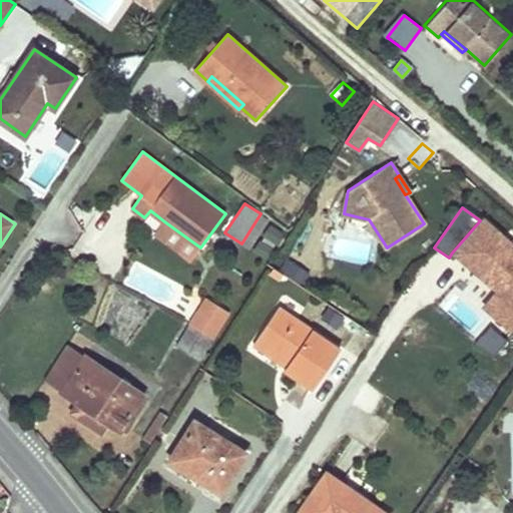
[(512,242),(483,216),(480,220),(452,252),(495,290),(512,305),(512,242)]
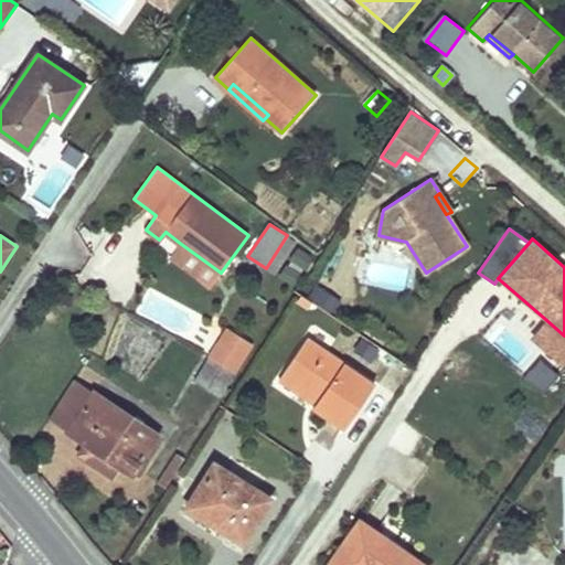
[(221,273),(181,244),(176,252),(215,281),(221,273)]
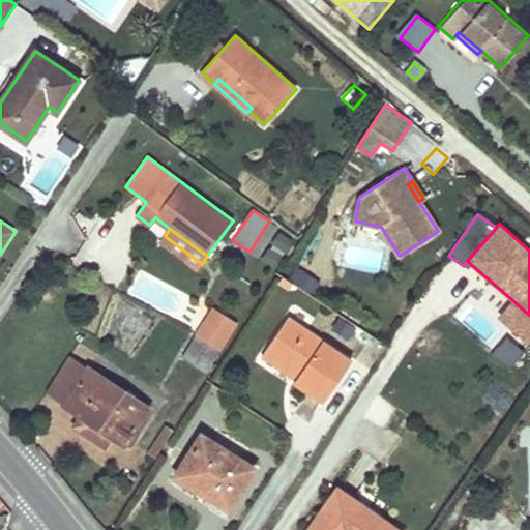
[(281,261),(293,241),(280,233),(267,253),(281,261)]
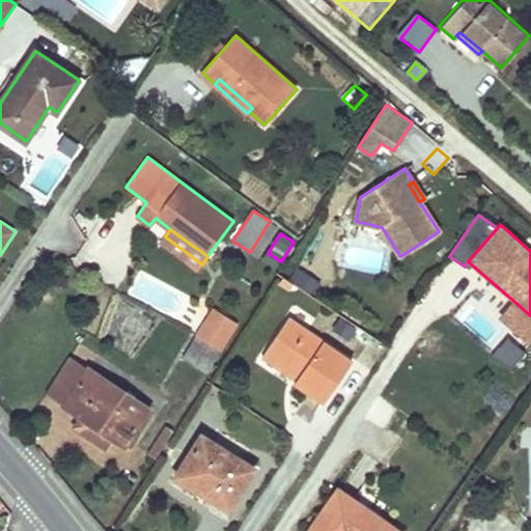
[(530,343),(530,342),(530,315),(512,300),(499,315),(530,343)]
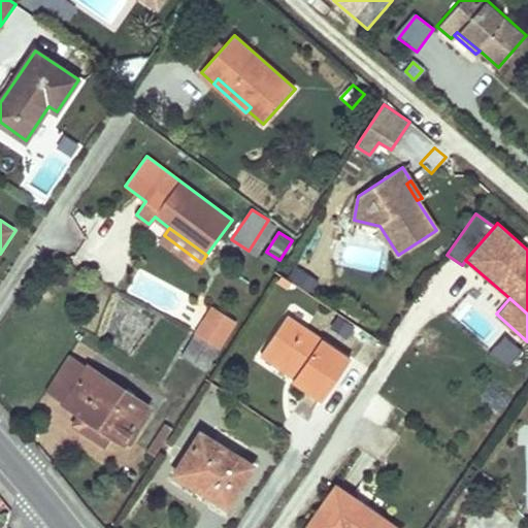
[(218,349),(234,324),(211,308),(202,322),(213,330),(206,341),(218,349)]
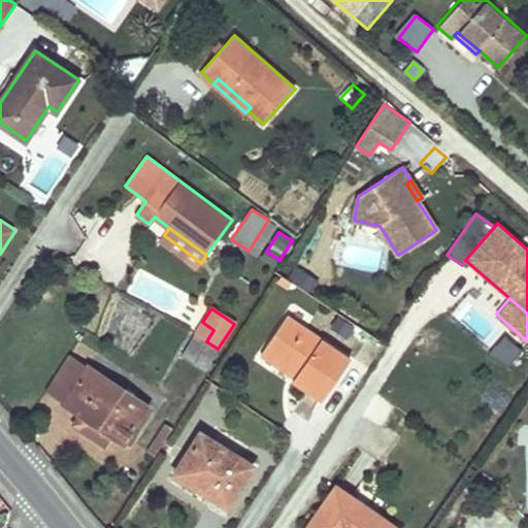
[(287,316),(265,348),(299,370),(295,377),(293,381),(322,400),(351,360),(287,316)]
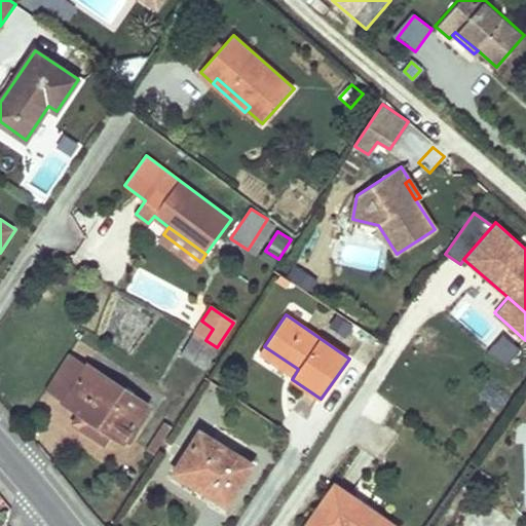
[(205,340),(213,329),(201,321),(193,333),(205,340)]
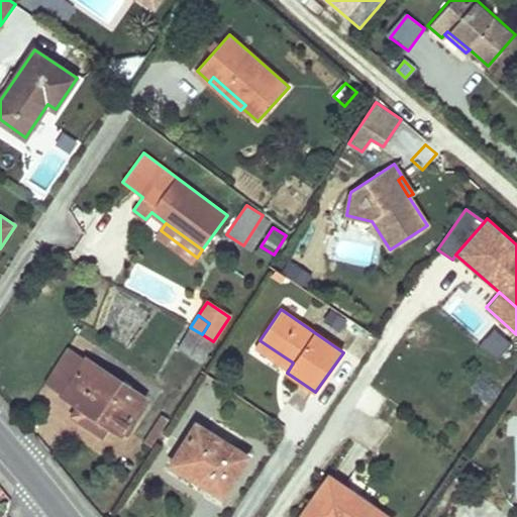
[(513,339),(497,325),(481,344),(497,358),(513,339)]
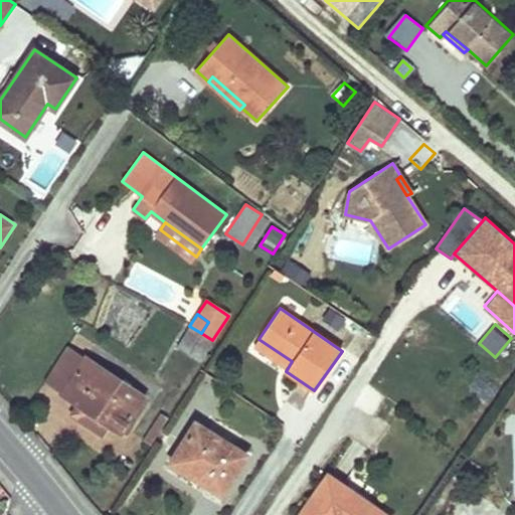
[(201,333),(189,326),(177,347),(200,361),(212,340),(201,333)]
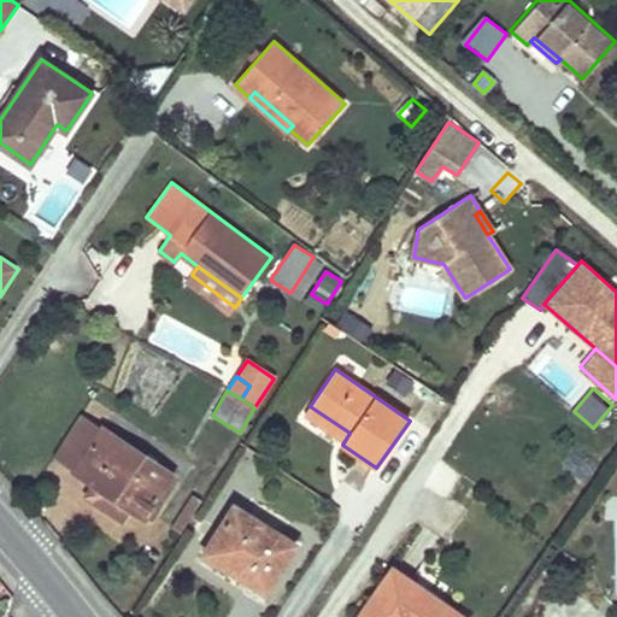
[(310,406),(305,413),(345,441),(350,433),(310,406)]
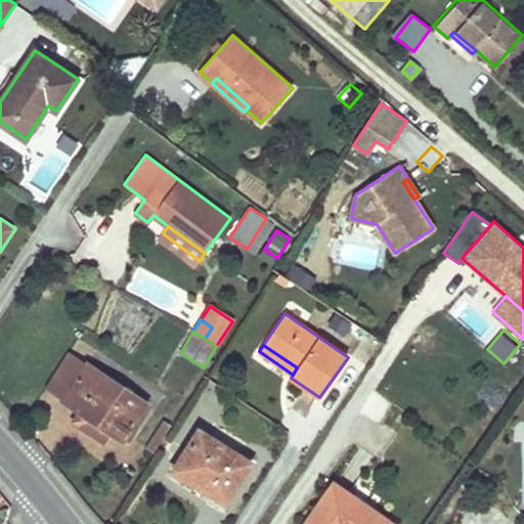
[(62,400),(86,363),(70,352),(45,389),(62,400)]
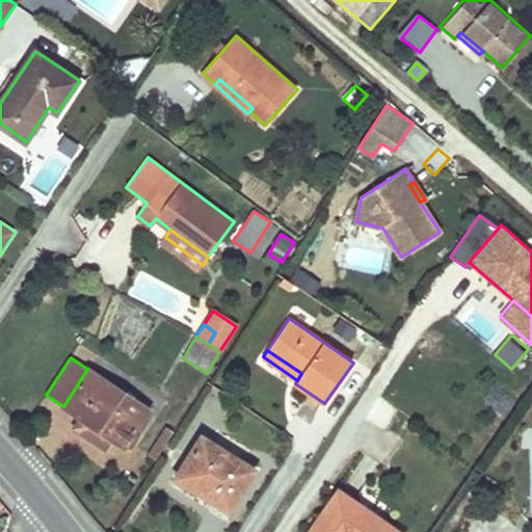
[(79,417),(108,436),(124,446),(148,409),(87,369),(63,406),(79,417)]
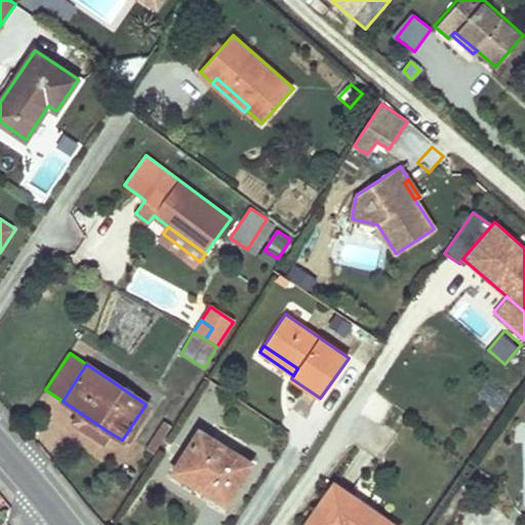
[(99,441),(107,431),(78,411),(71,421),(99,441)]
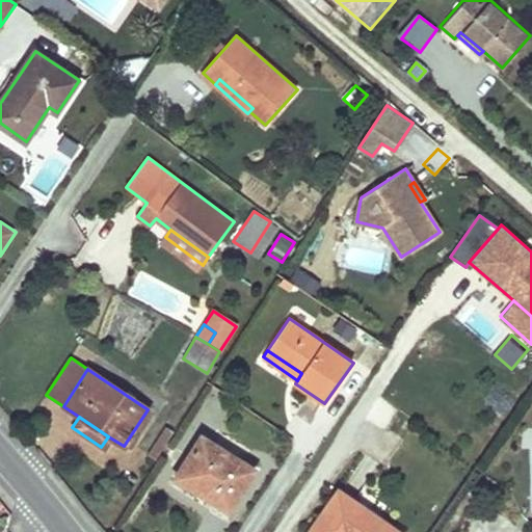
[(156,458),(174,431),(166,427),(149,454),(156,458)]
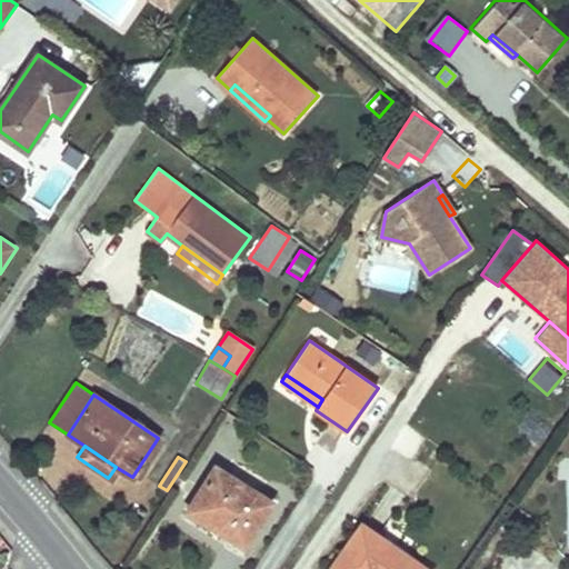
[(216,466),(195,500),(219,516),(212,527),(246,547),(273,503),(216,466)]
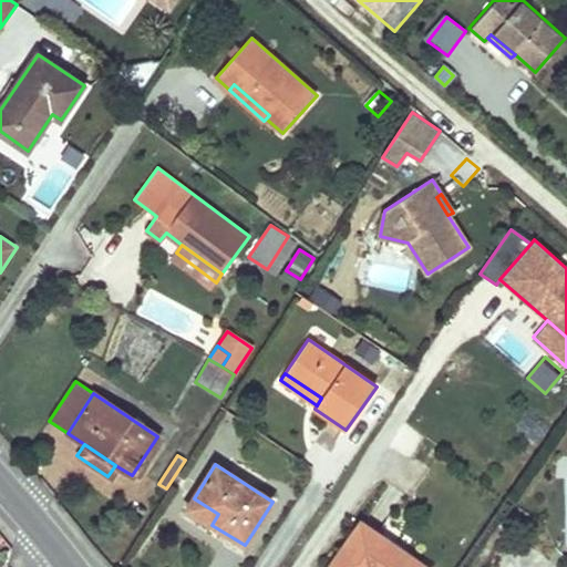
[(194,498),(187,508),(212,525),(218,514),(194,498)]
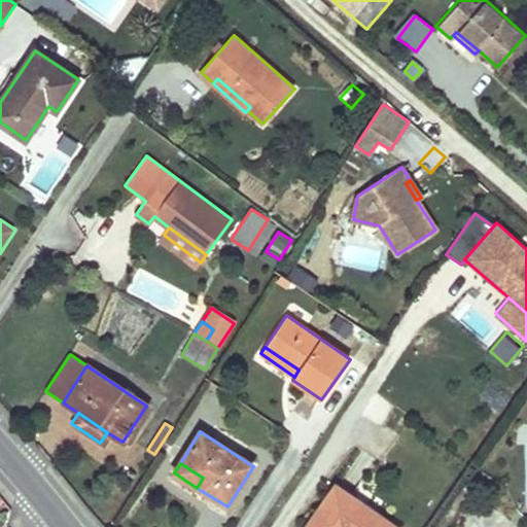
[(395,526),(336,486),(307,526),(395,526)]
